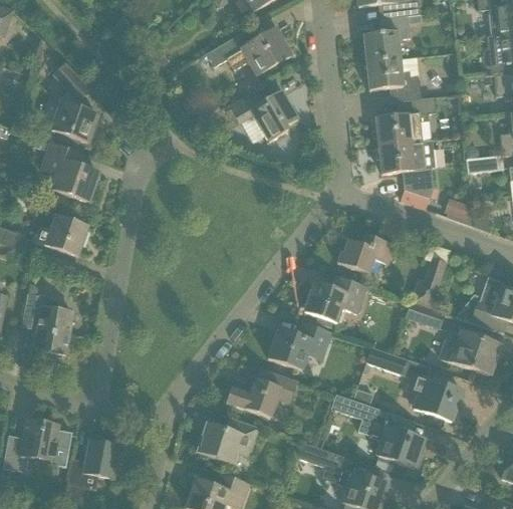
[(215,0),(219,6),(228,0),(243,0),(251,12),(271,0),(215,0)]
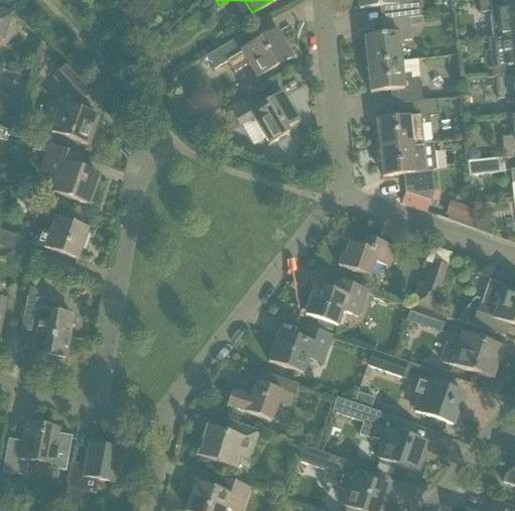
[(358,0),(359,6),(388,3),(390,16),(409,14),(421,13),(419,0),(358,0)]
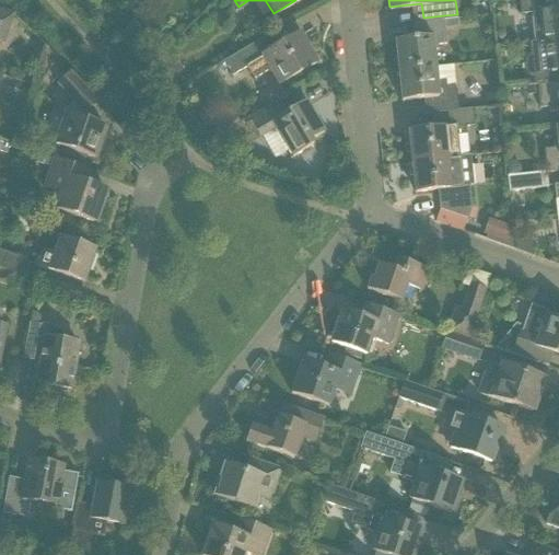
[(520,0),(521,10),(532,9),(532,18),(534,37),(543,36),(558,34),(558,3),(557,3),(557,0),(520,0)]
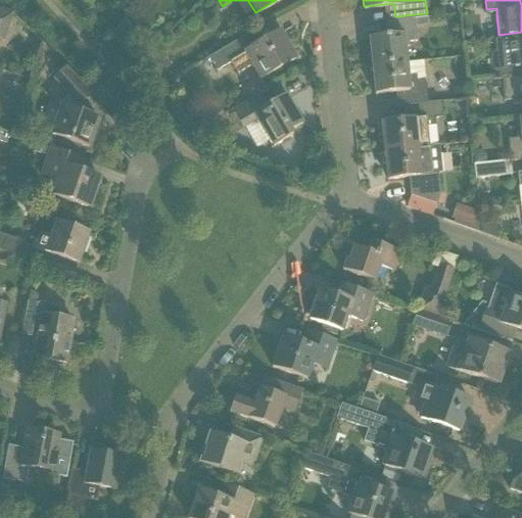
[(0,34),(3,36),(12,9),(0,4),(0,34)]
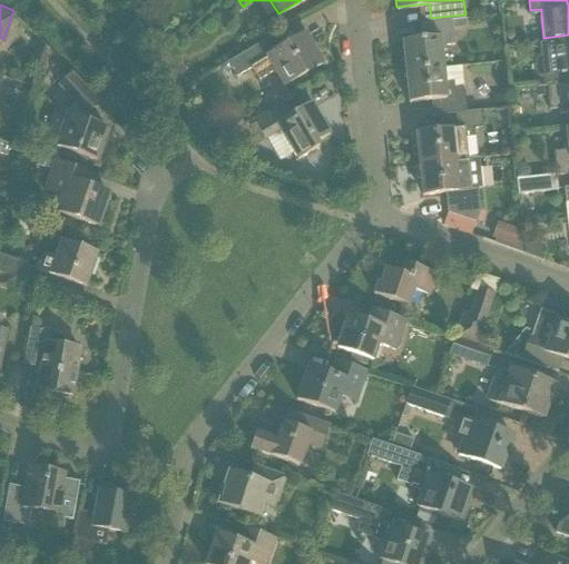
[(405,68),(443,65),(441,48),(447,47),(445,42),(454,41),(452,16),(431,18),(421,19),(422,35),(402,37),(405,67),(405,68)]
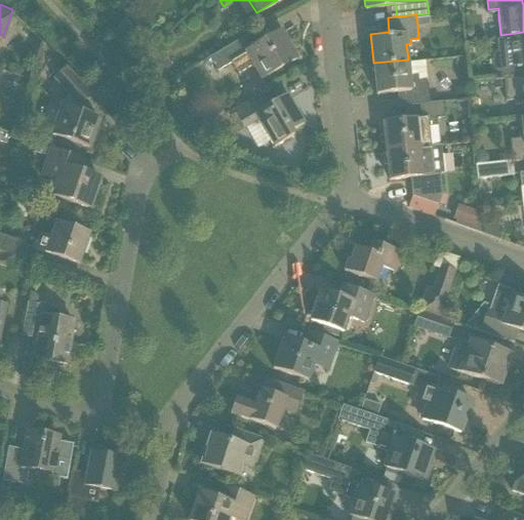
[(124,15),(113,29),(124,40),(135,52),(148,40),(136,28),(124,15)]
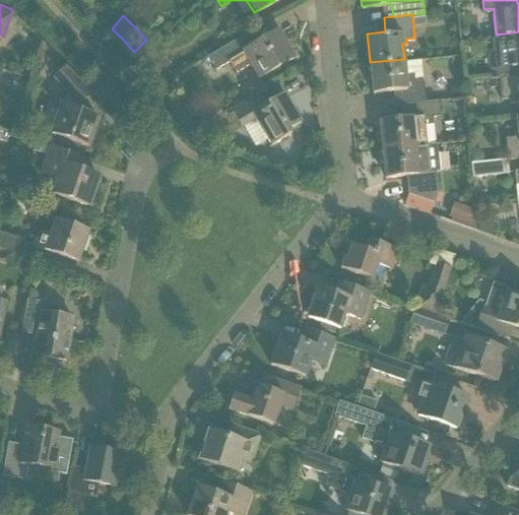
[(236,37),(207,53),(216,67),(230,59),(237,71),(252,62),(260,75),(276,65),(293,56),(277,28),(261,38),(252,43),(246,31),(245,31),(236,37)]
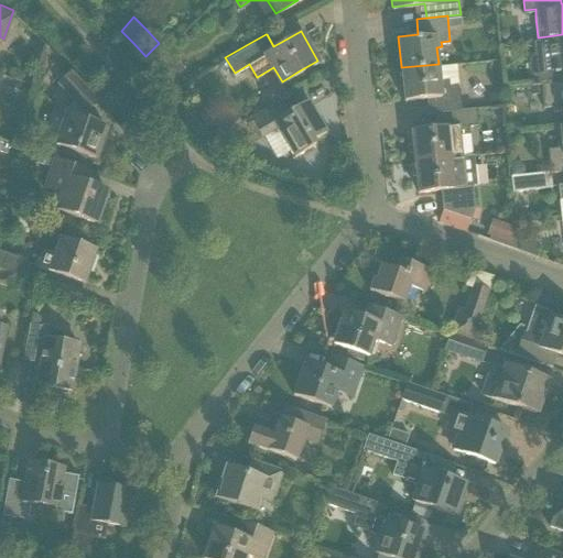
[(540,72),(541,81),(562,78),(562,34),(547,36),(549,52),(536,53),(537,54),(532,57),(531,62),(532,67),(536,70),(540,72)]
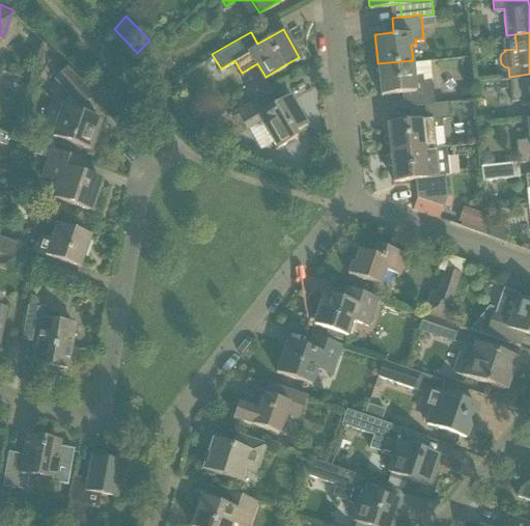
[(414,74),(413,60),(378,63),(381,92),(407,89),(409,104),(435,102),(431,79),(423,79),(423,73),(414,74)]
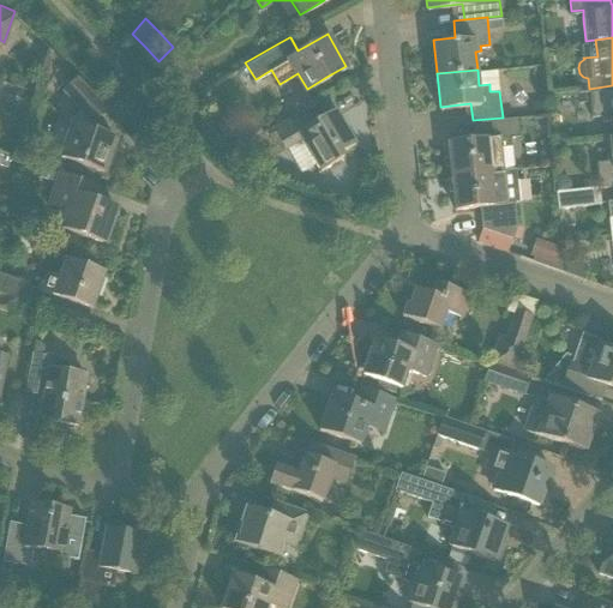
[(94,120),(108,107),(78,74),(65,89),(80,106),(64,155),(104,169),(116,136),(89,126),(91,118),(94,120)]
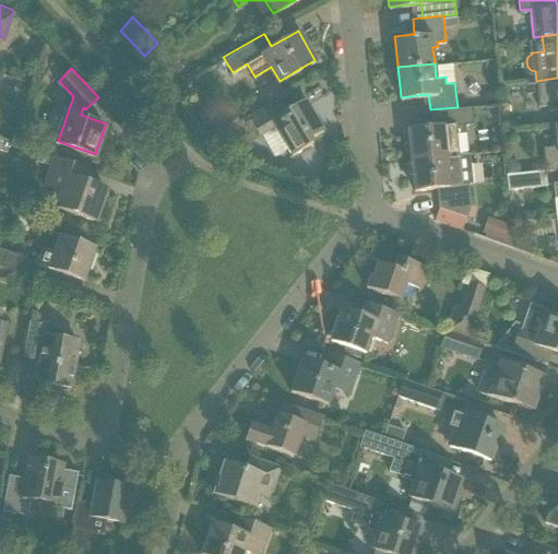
[(557,78),(536,81),(539,104),(548,103),(549,108),(557,107),(557,78)]
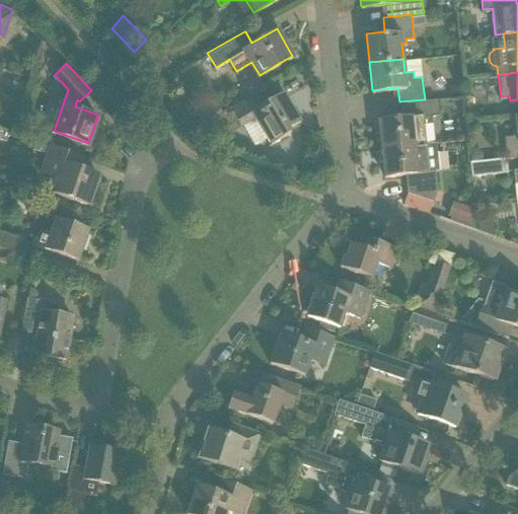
[(166,82),(166,87),(171,90),(175,87),(176,82),(171,79),(166,82)]
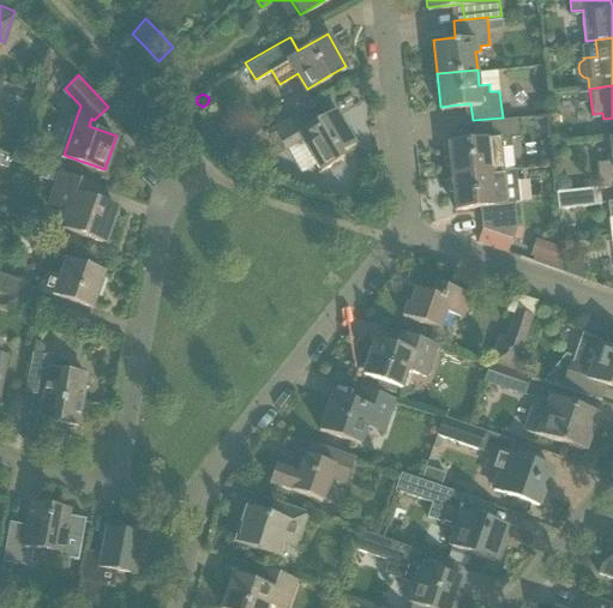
[(544,98),(534,100),(535,109),(545,108),(544,98)]
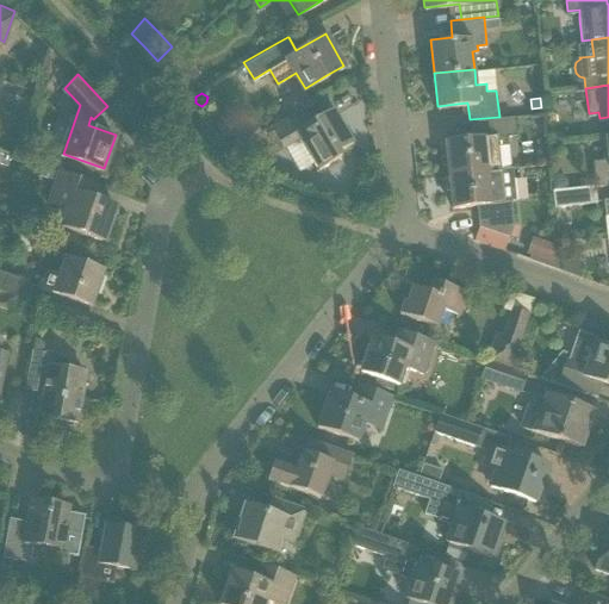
[(305,104),(271,124),(283,144),(299,135),(318,167),(341,154),(339,149),(353,141),(333,107),(314,119),(305,106),(305,104)]
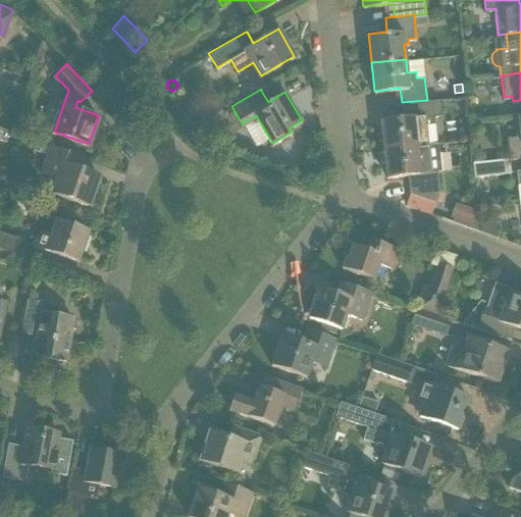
[(202,104),(194,95),(184,104),(192,113),(202,104)]
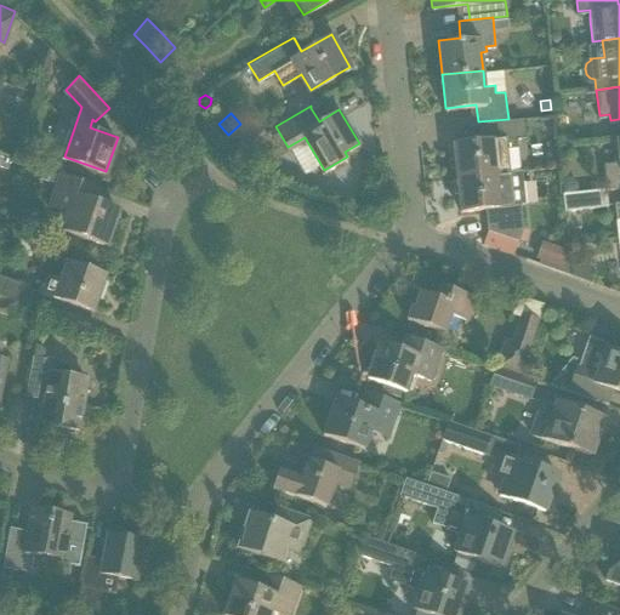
[(456,164),(458,175),(502,170),(501,154),(506,153),(506,147),(518,146),(517,137),(527,136),(524,117),(508,119),(478,121),(478,123),(484,121),(485,138),(449,142),(451,164),(456,164)]
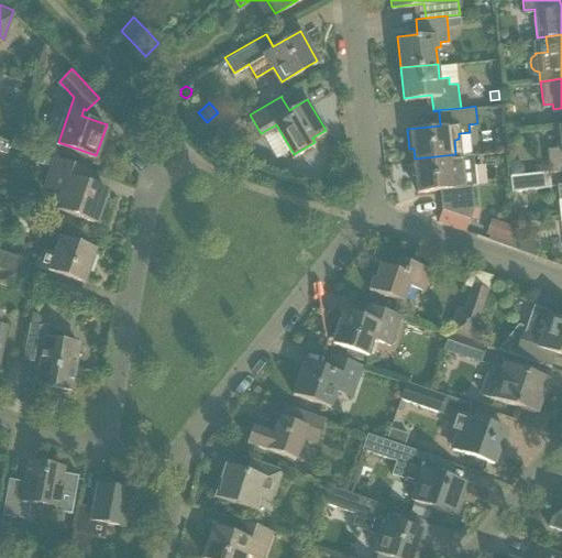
[(550,170),(555,170),(561,168),(561,123),(560,124),(561,140),(557,141),(557,145),(547,146),(550,170)]
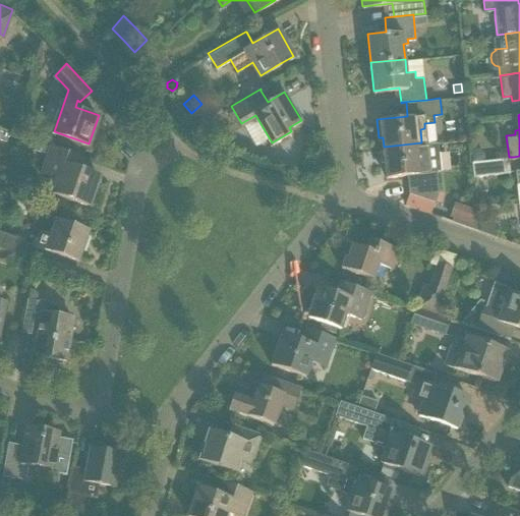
[(0,136),(6,139),(9,129),(0,126),(0,136)]
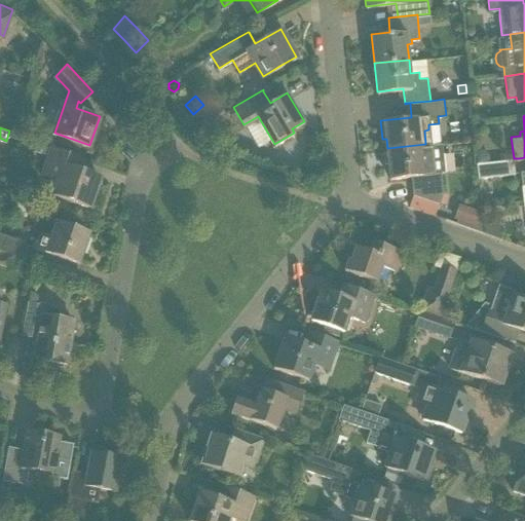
[(425,144),(387,148),(390,177),(411,175),(413,192),(440,202),(440,200),(443,191),(444,190),(441,170),(446,170),(442,143),(441,143),(429,144),(425,145),(425,144)]
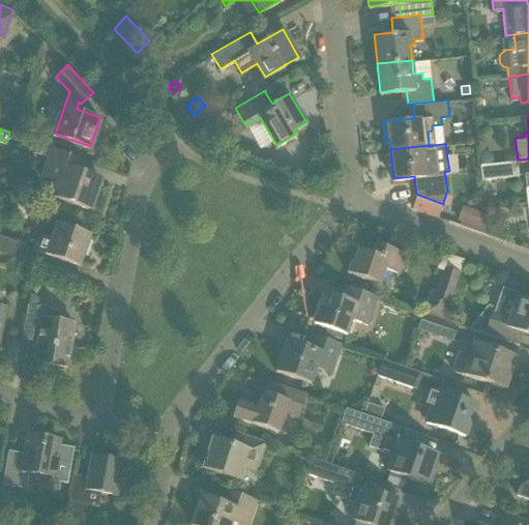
[(86,157),(66,150),(51,146),(42,172),(59,178),(54,195),(90,207),(100,177),(77,169),(81,157),(85,158),(86,157)]
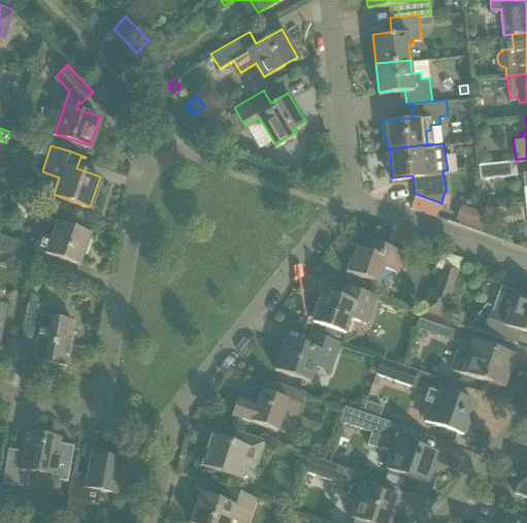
[(486,148),(476,149),(479,163),(492,162),(491,153),(486,148)]
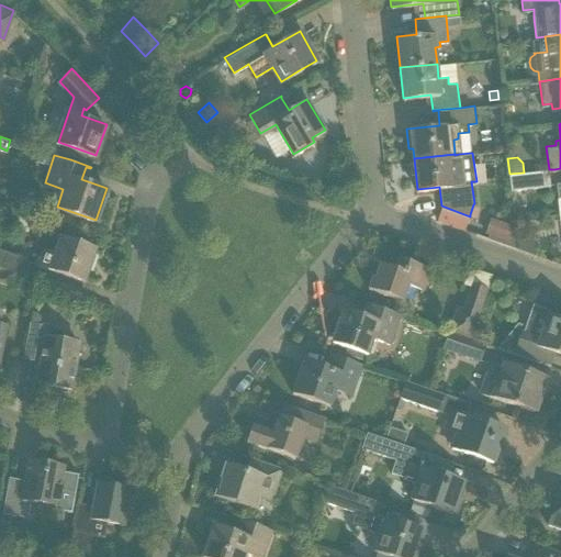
[(511,188),(550,184),(549,169),(524,173),(509,174),(511,188)]
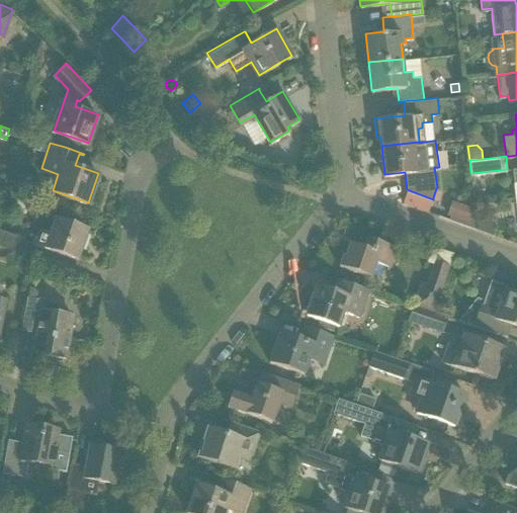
[(453,199),(449,212),(468,219),(472,206),(453,199)]
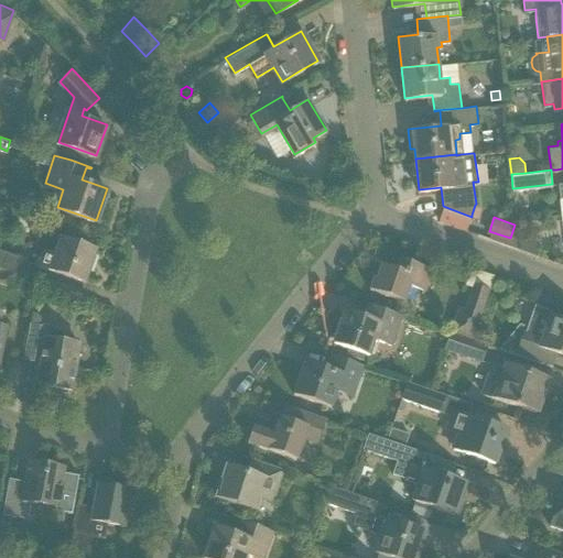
[(85,280),(96,249),(61,236),(55,253),(42,249),(38,263),(85,280)]
